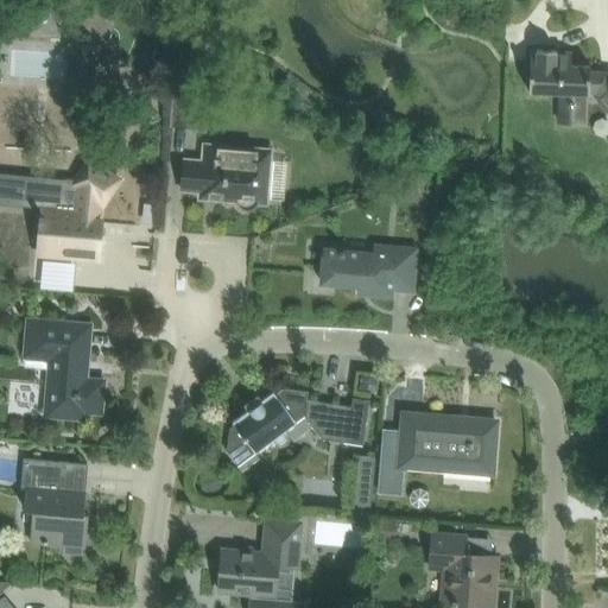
[(532,50),(531,92),(562,93),(562,103),(571,103),(570,106),(575,106),(575,105),(584,105),(584,94),(590,94),(590,92),(597,93),(602,97),(601,100),(607,107),(607,73),(591,71),(591,65),(572,65),(572,52),(557,51),(557,50),(538,50),(538,51),(532,50)]
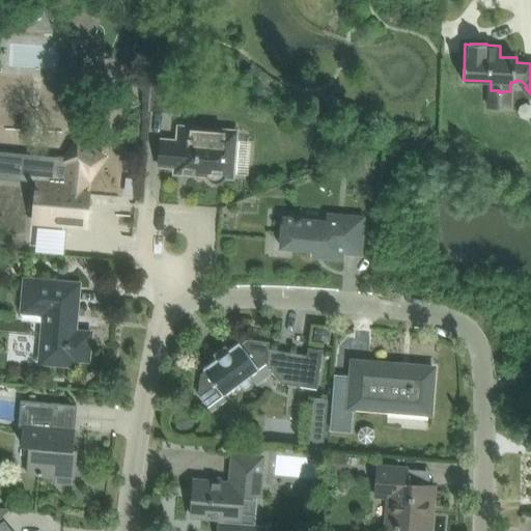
[(65,80),(81,81),(83,48),(68,47),(65,80)]
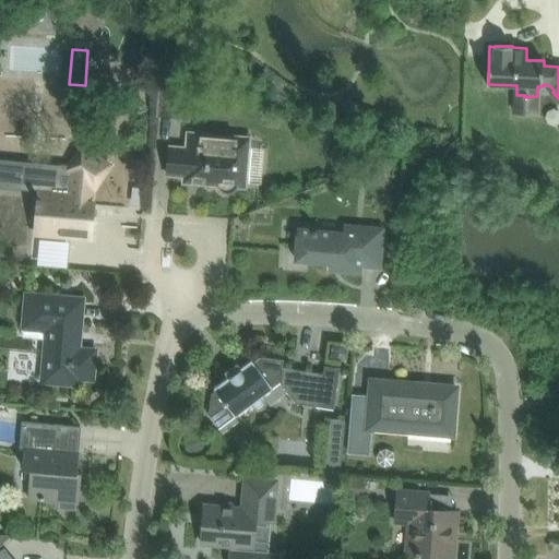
[(158,116),(189,118),(191,85),(162,74),(158,116)]
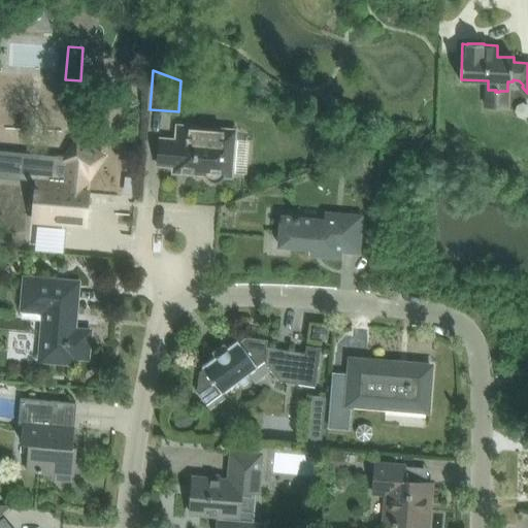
[(226,176),(233,177),(236,131),(179,127),(179,135),(177,135),(177,140),(161,139),(159,165),(175,167),(174,172),(206,175),(207,176),(207,178),(208,180),(210,182),(211,183),(213,183),(216,184),(218,184),(219,183),(221,183),(222,182),(224,179),(225,178),(226,176)]
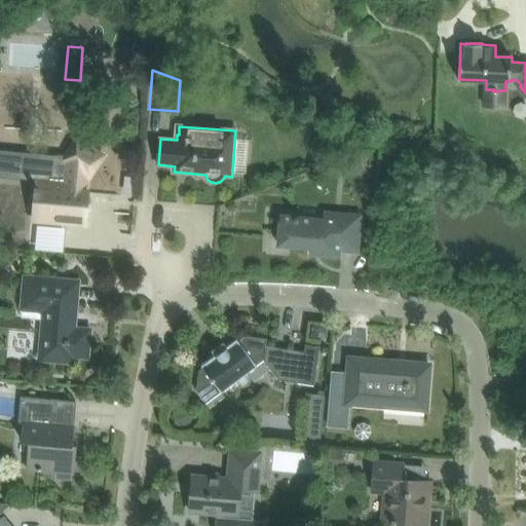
[(19,159),(17,167),(20,167),(19,179),(38,181),(37,186),(36,186),(36,190),(37,190),(34,219),(86,224),(89,191),(87,191),(88,176),(90,177),(104,156),(87,145),(78,139),(67,156),(21,152),(21,159),(19,159)]
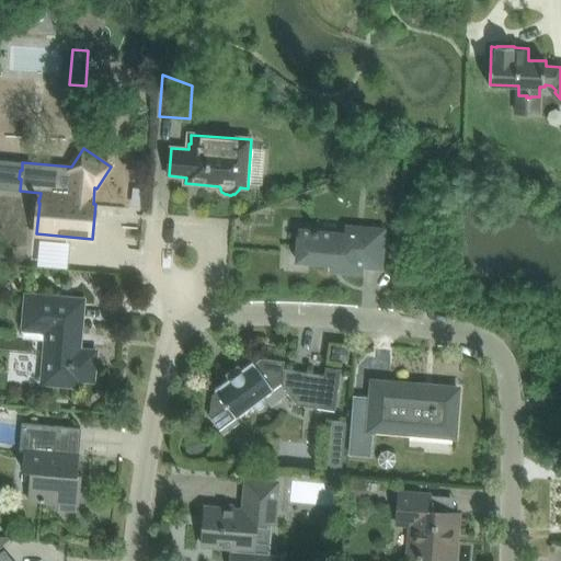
[(385,229),(365,228),(346,227),(346,233),(300,230),(298,262),(332,264),(331,271),(347,272),(363,274),(363,267),(381,268),(385,229)]
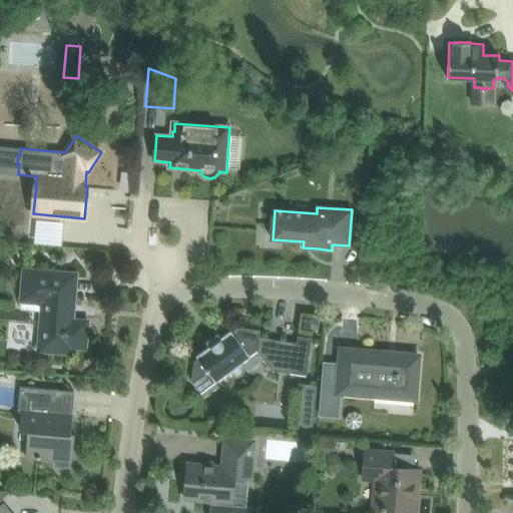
[(73,320),(75,299),(77,275),(25,270),(22,302),(43,304),(39,351),(71,354),(71,348),(86,349),(89,322),(73,320)]
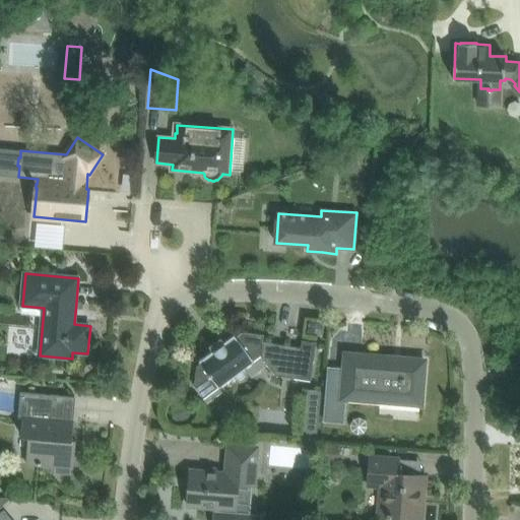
[(261,356),(263,342),(264,335),(243,332),(237,337),(235,334),(224,342),(221,338),(210,346),(213,350),(200,361),(202,364),(198,367),(197,367),(195,387),(203,396),(218,385),(219,387),(234,377),(237,380),(240,380),(243,379),(246,376),(246,373),(245,371),(244,369),(261,356)]
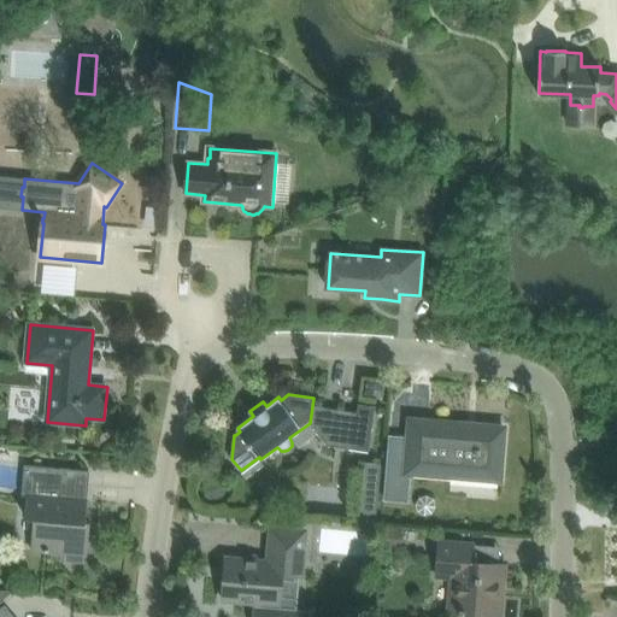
[(358,405),(357,412),(312,406),(310,423),(327,446),(328,446),(354,450),(369,452),(375,407),(358,405)]
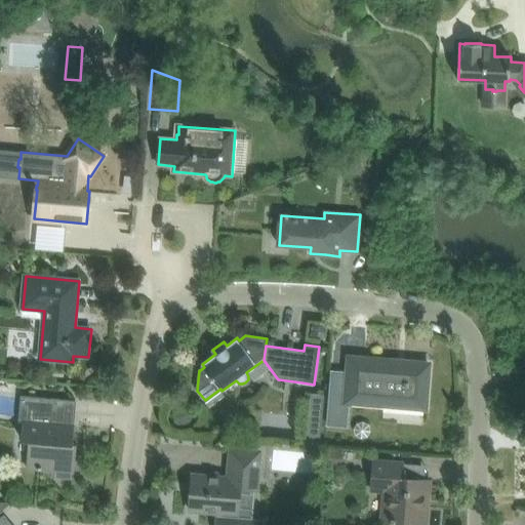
[(333,372),(328,426),(349,428),(351,403),(426,409),(430,365),(407,363),(406,365),(394,364),(394,362),(350,358),(349,373),(333,372)]
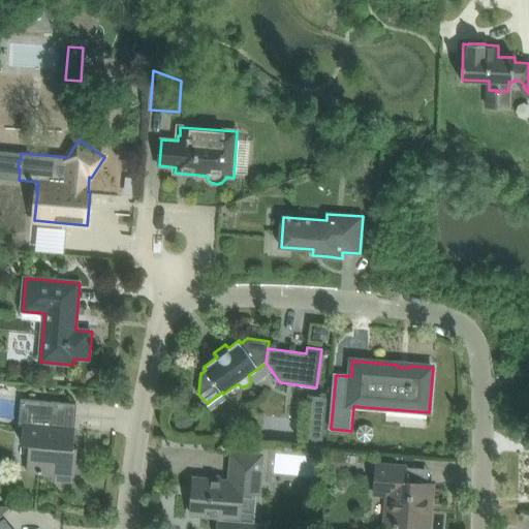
[(328,394),(313,393),(312,414),(325,415),(328,394)]
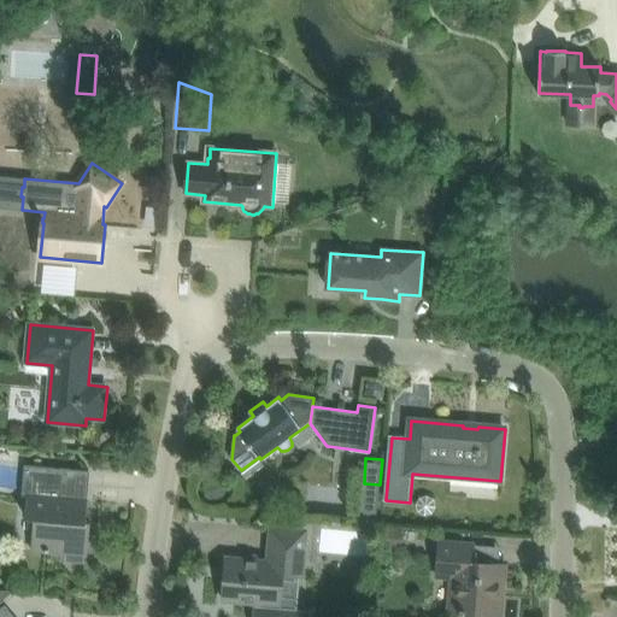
[(35,518),(33,551),(63,553),(63,560),(78,562),(80,554),(88,556),(89,533),(86,533),(88,500),(87,499),(89,471),(25,465),(23,495),(28,497),(27,517),(35,518)]
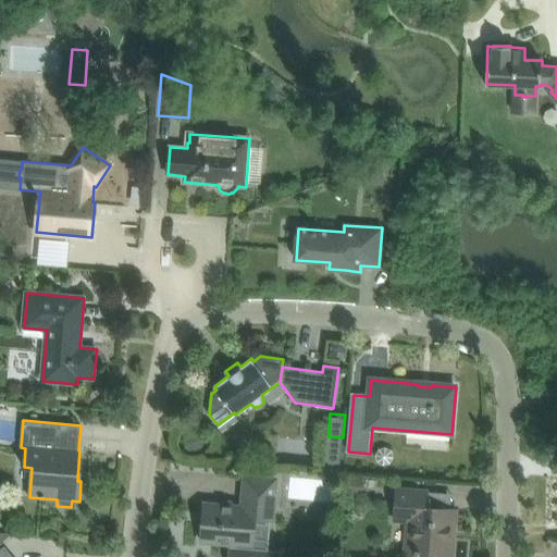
[(346,494),(363,495),(364,477),(347,475),(346,494)]
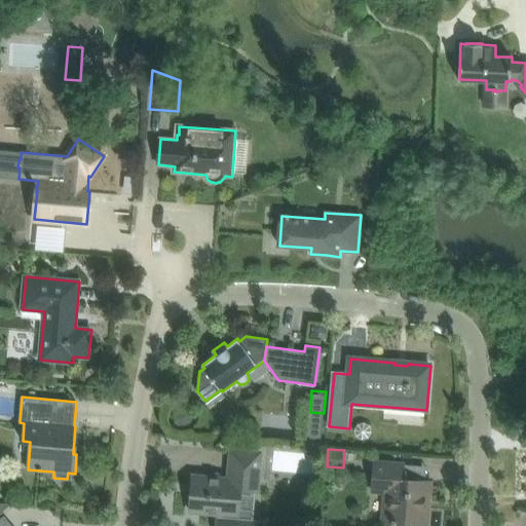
[(258,491),(261,453),(232,451),(230,480),(193,476),(190,511),(222,514),(222,518),(217,517),(216,525),(263,525),(264,521),(236,519),(236,516),(239,516),(241,490),(258,491)]
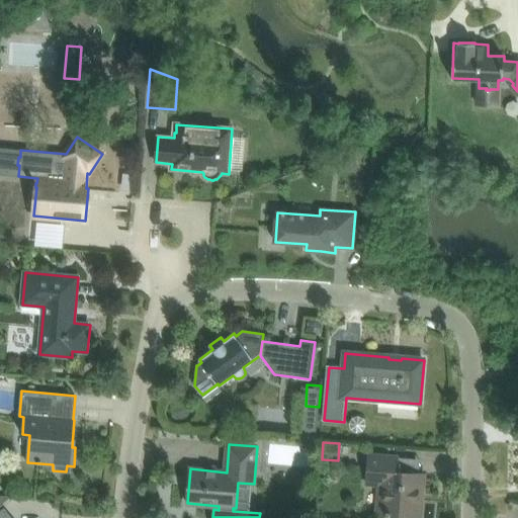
[(377,516),(407,517),(420,517),(422,501),(419,501),(420,491),(423,491),(424,475),(397,471),(399,457),(369,455),(366,484),(380,485),(377,516)]
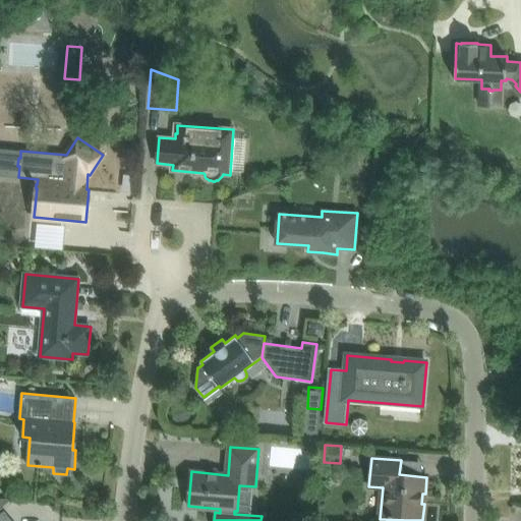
[(12,520),(4,511),(0,514),(0,520),(12,520)]
